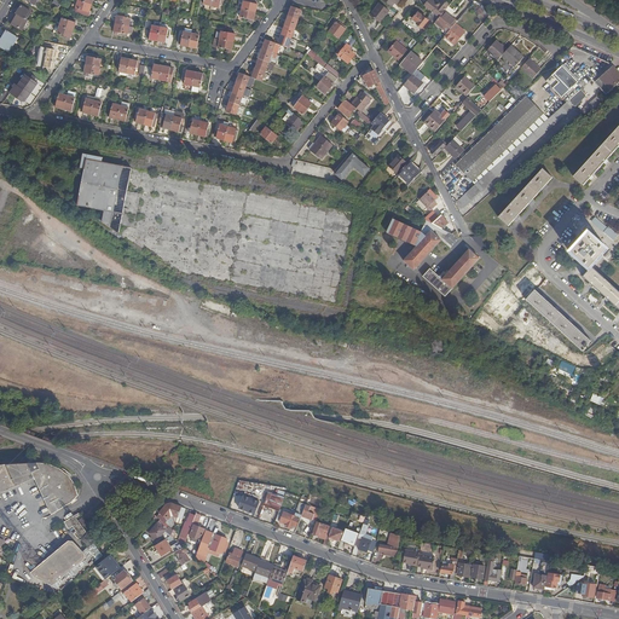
[(237,9),(255,13),(258,5),(255,5),(255,3),(246,0),(243,0),(243,3),(239,3),(237,9)]
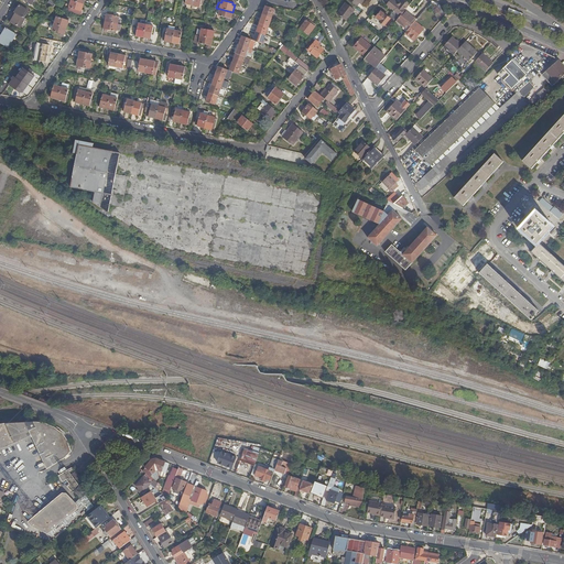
[(400,17),(404,11),(409,6),(403,1),(400,3),(398,3),(392,0),(391,0),(387,6),(394,12),(400,17)]
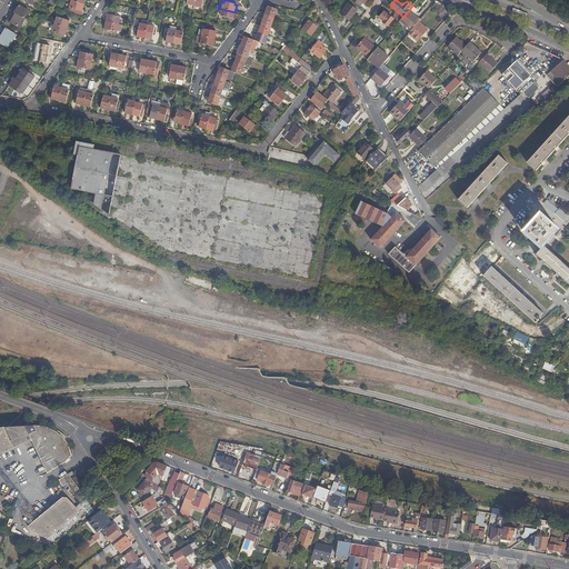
[(82,12),(85,5),(72,1),(70,8),(69,11),(80,15),(81,12),(82,12)]
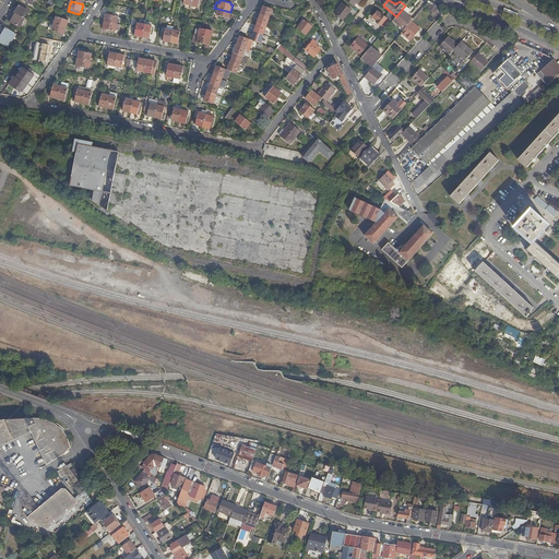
[(334,14),(344,22),(352,10),(343,3),(334,14)]
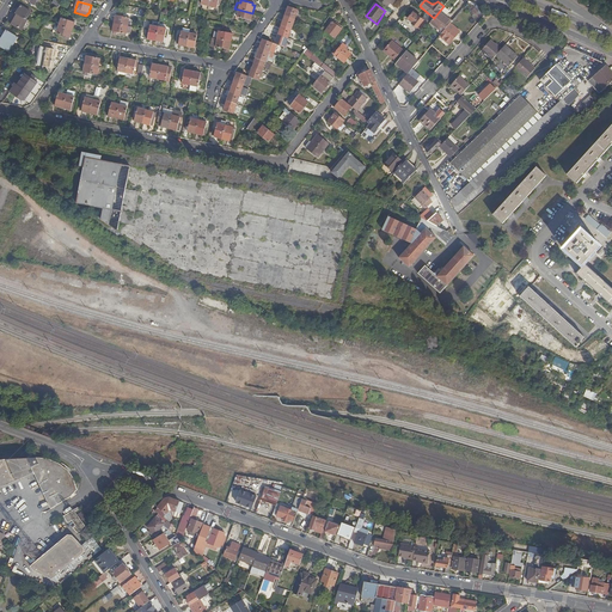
[(19,12),(17,16),(26,22),(28,20),(26,19),(31,12),(30,12),(31,10),(24,5),(23,7),(22,6),(18,11),(19,12)]
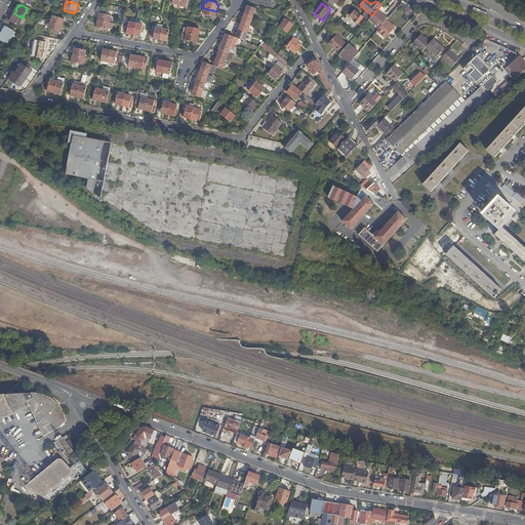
[(247,6),(245,14),(252,16),(255,9),(247,6)]
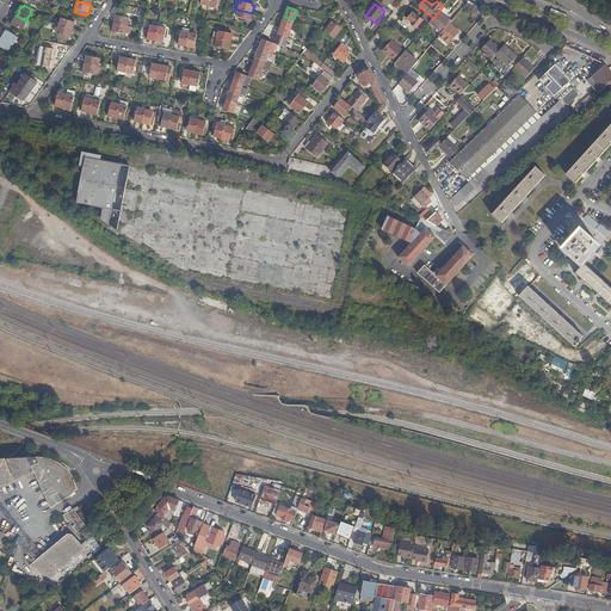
[(251,22),(252,13),(234,8),(233,16),(238,17),(238,18),(244,19),(244,22),(247,23),(247,20),(251,22)]
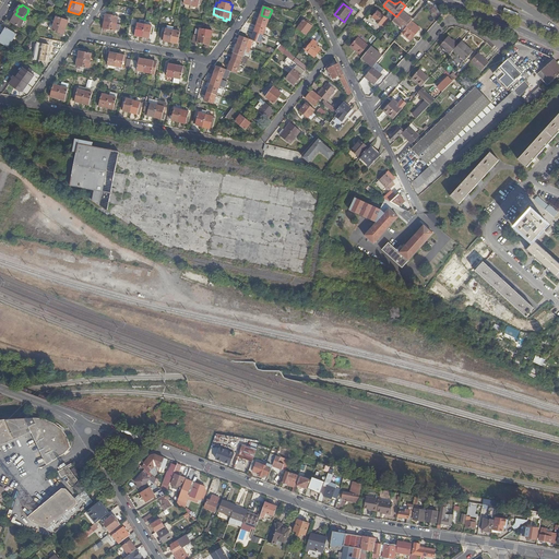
[(388,20),(387,19),(378,11),(373,18),(372,19),(381,26),(388,20)]
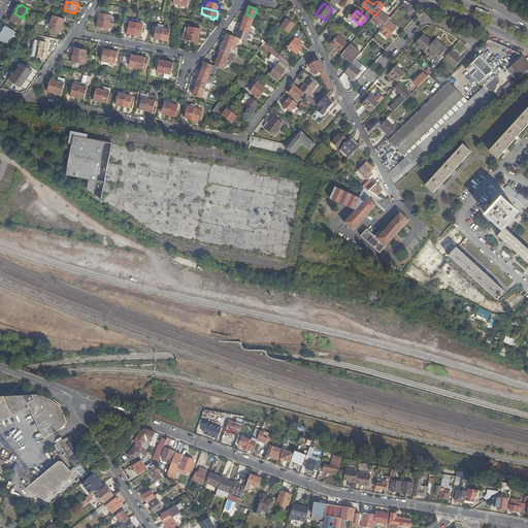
[(383,28),(388,22),(389,20),(378,10),(374,15),(372,19),(380,26),(383,28)]
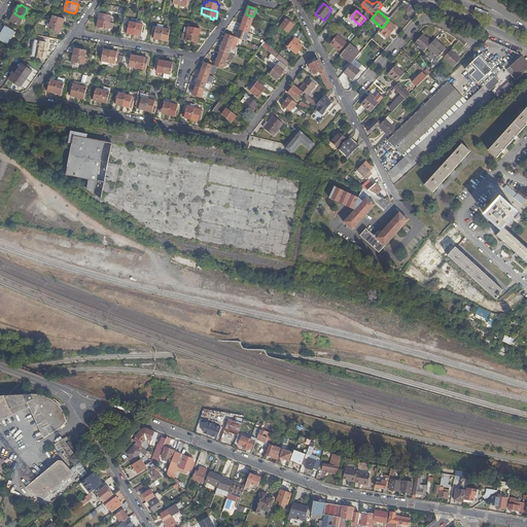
[(374,15),(369,11),(364,18),(365,19),(369,22),(370,21),(372,19),(374,15)]
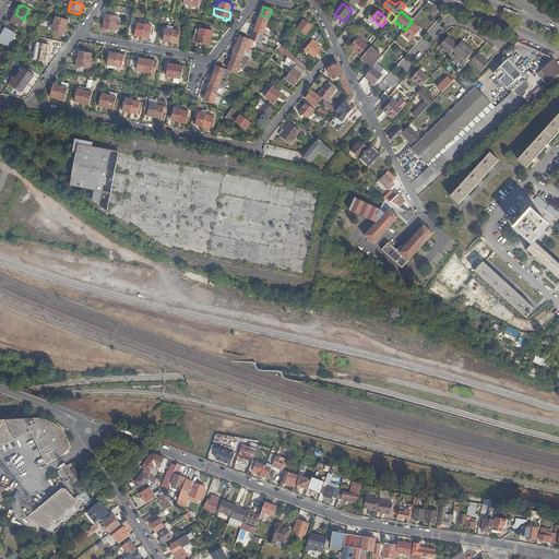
[(24,20),(15,14),(11,21),(21,27),(24,20)]
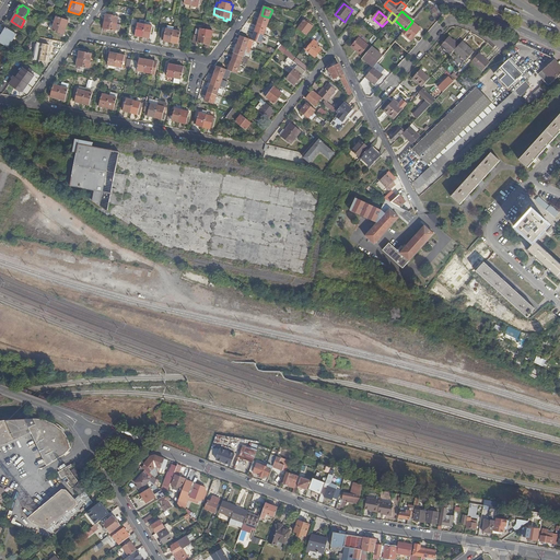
[(106,14),(105,22),(117,24),(118,16),(106,14)]
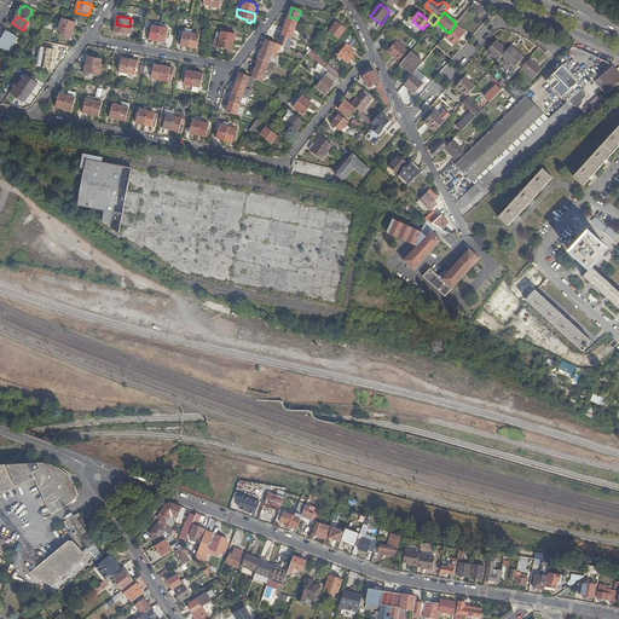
[(298,19),(289,17),(285,25),(295,29),(298,19)]
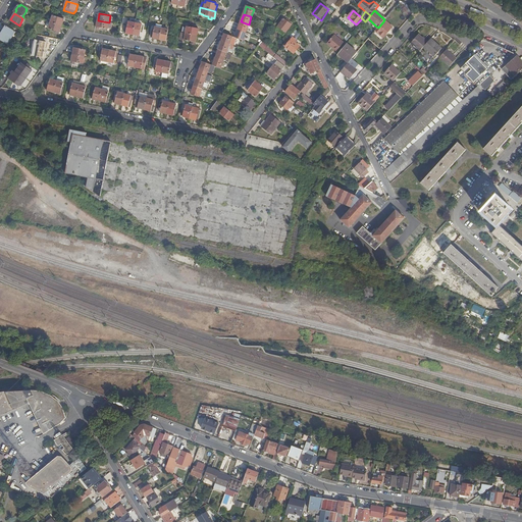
[(47,21),(62,25),(64,19),(63,18),(63,17),(60,16),(59,17),(53,15),(52,18),(49,17),(47,21)]
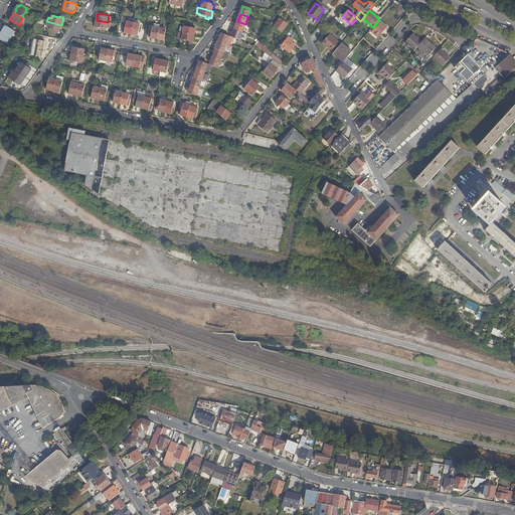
[(280,18),(272,29),(280,35),(288,25),(280,18)]
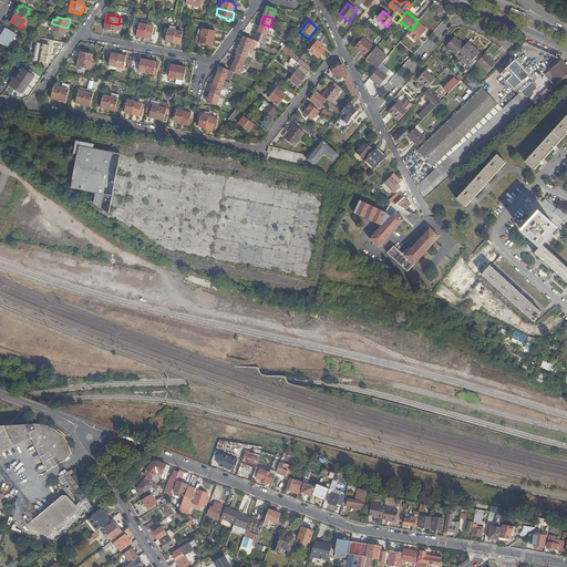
[(119,24),(106,22),(104,30),(106,30),(106,32),(109,32),(109,31),(116,32),(116,31),(119,24)]
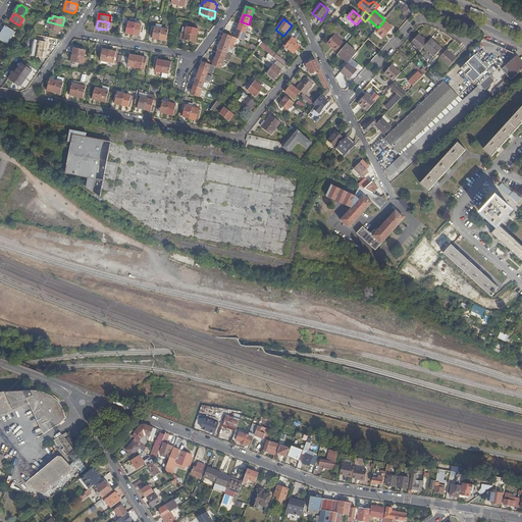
[(59,33),(62,25),(47,21),(45,28),(55,32),(54,33),(58,34),(58,33),(59,33)]
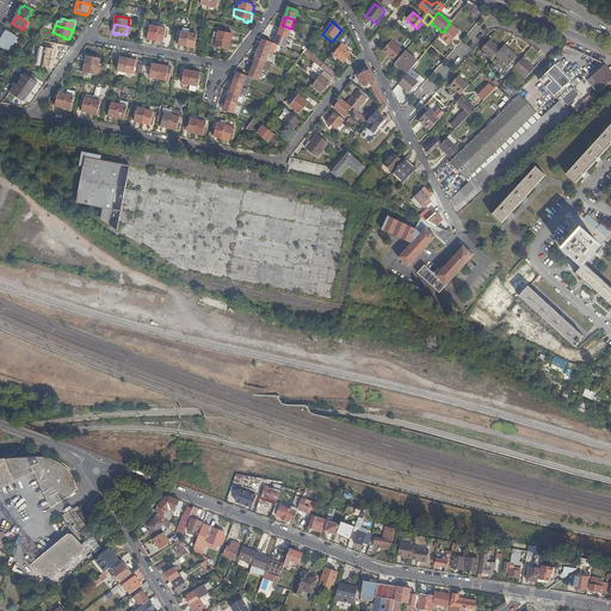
[(147,39),(155,41),(158,28),(149,25),(148,32),(147,32),(146,37),(148,37),(147,39)]
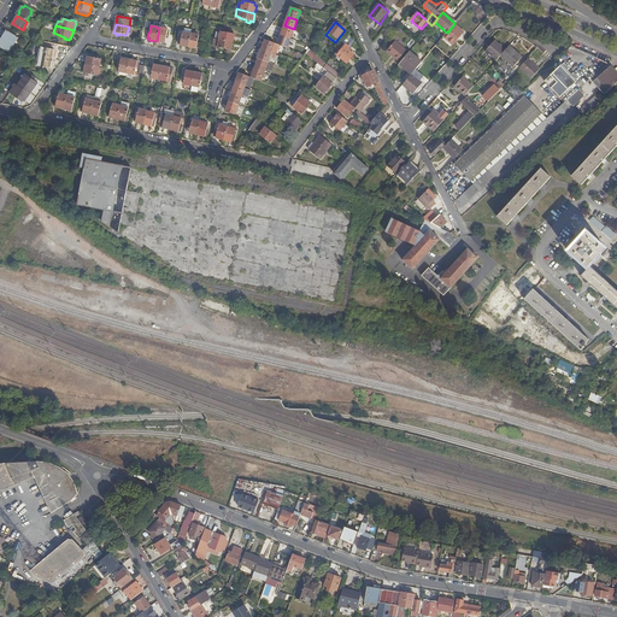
[(294,29),(285,25),(281,35),(291,39),(294,29)]
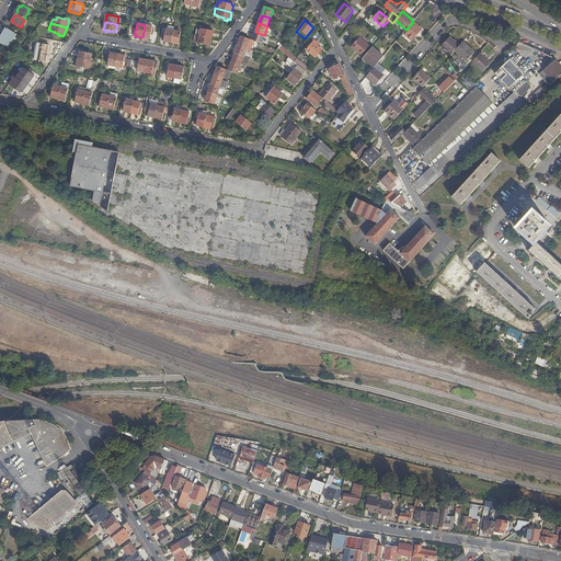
[(407,30),(403,33),(412,39),(420,30),(412,23),(407,30)]
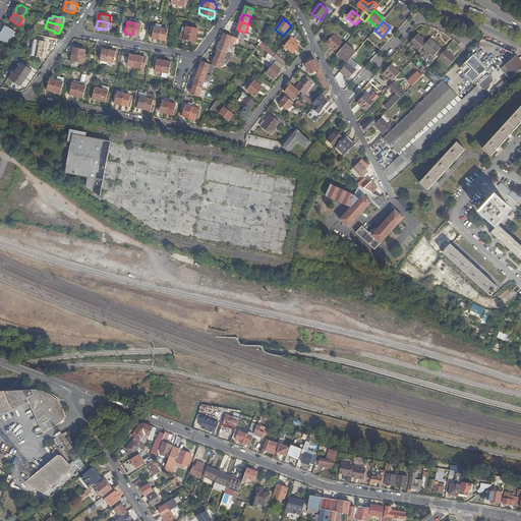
[(134,23),(132,35),(139,36),(141,24),(134,23)]
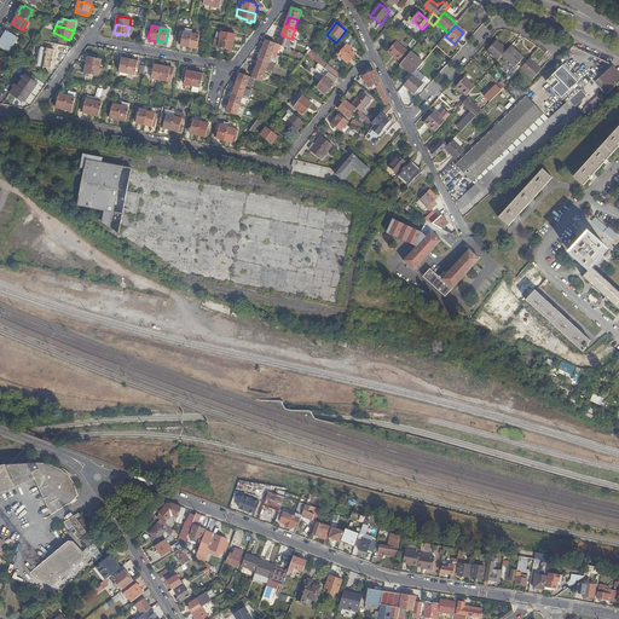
[(18,38),(9,32),(0,44),(0,47),(10,53),(18,38)]
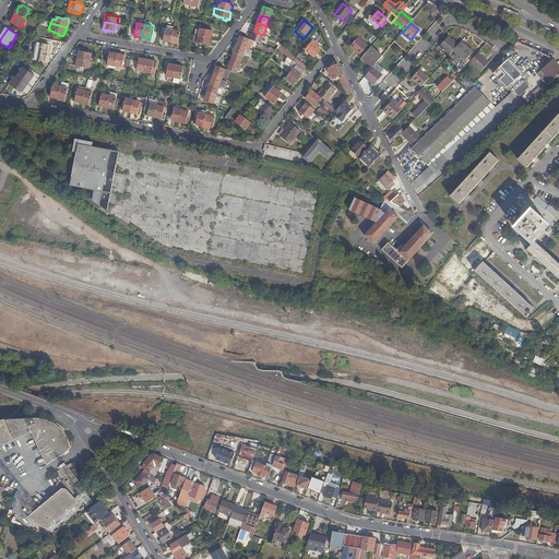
[(163,42),(170,43),(173,31),(166,28),(165,28),(163,42)]
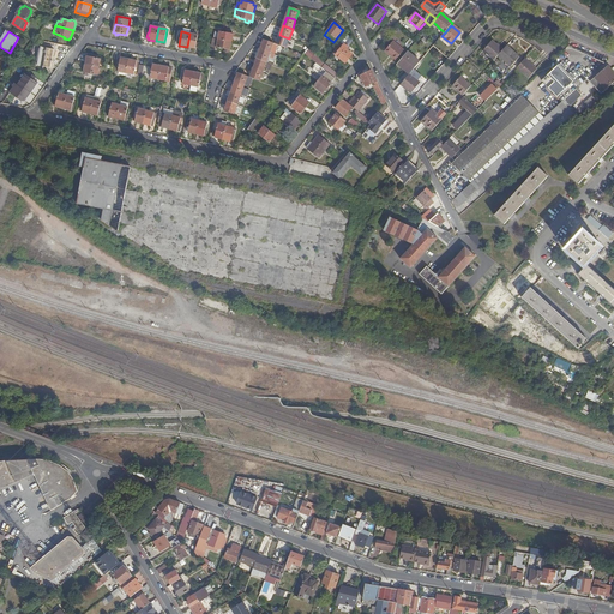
[(215,40),(232,42),(233,34),(220,31),(220,32),(216,32),(215,40)]
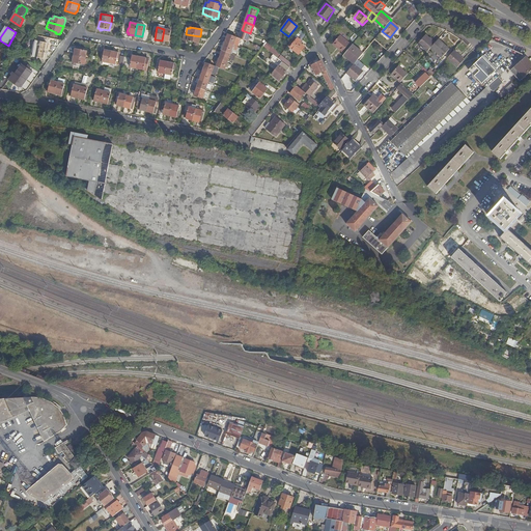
[(164,29),(162,40),(169,42),(171,30),(164,29)]
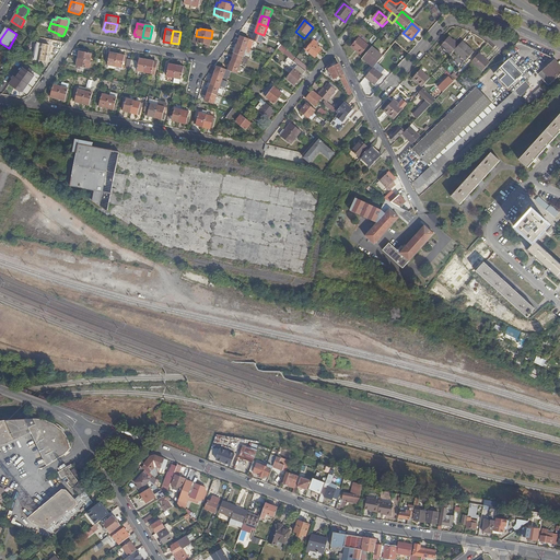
[(264,35),(255,32),(252,41),(254,42),(260,44),(264,35)]
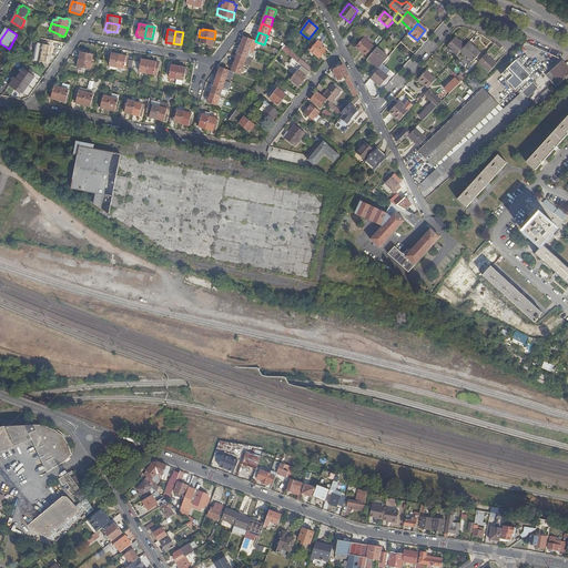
[(213,47),(214,39),(199,37),(198,42),(201,42),(201,44),(213,47)]
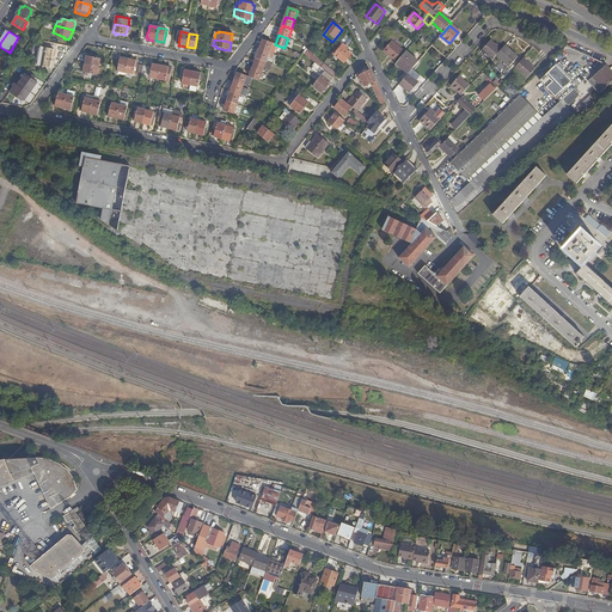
[(273,43),(263,40),(259,49),(269,53),(273,43)]
